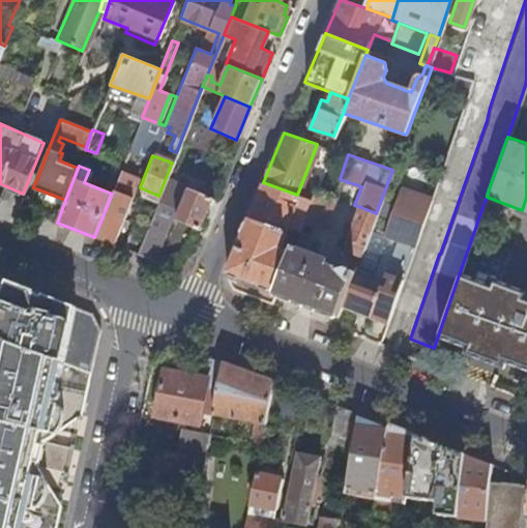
[(128,179),(118,175),(112,194),(94,237),(112,244),(129,200),(128,196),(123,193),(128,179)]
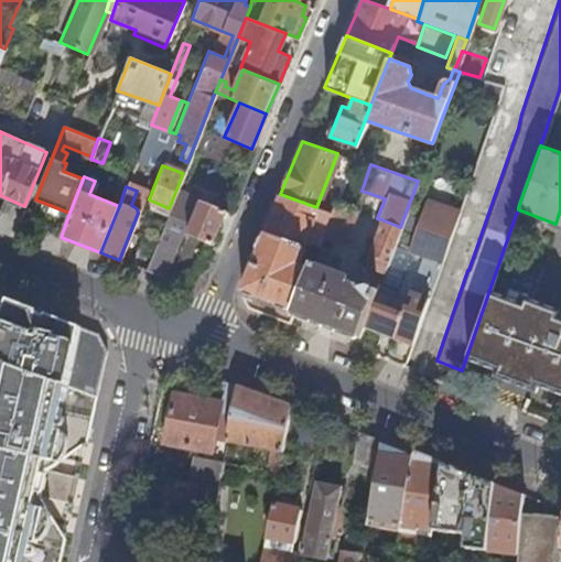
[(180,230),(212,244),(218,228),(225,211),(176,190),(169,208),(144,269),(161,276),(180,230)]
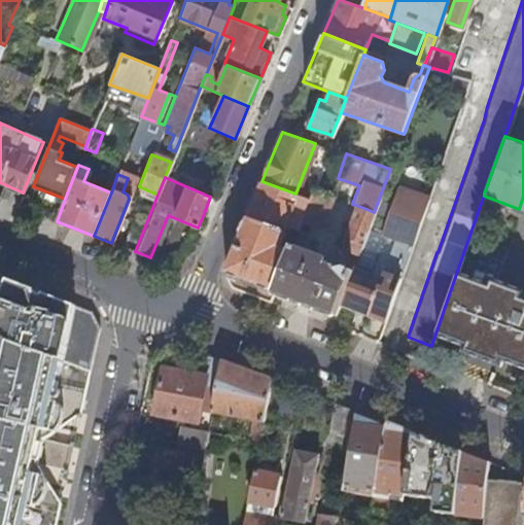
[(309,198),(295,194),(262,181),(254,198),(246,217),(282,231),(284,224),(297,229),(309,198)]
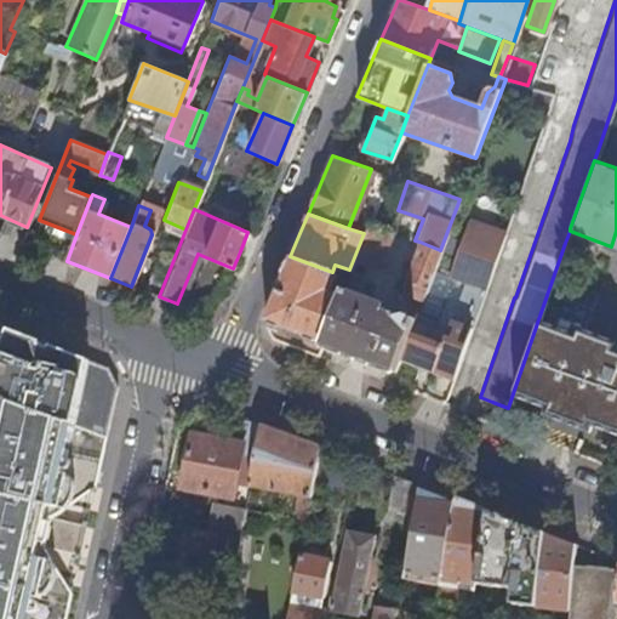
[(474,282),(472,287),(468,297),(479,301),(503,231),(468,217),(447,273),(463,278),(474,282)]
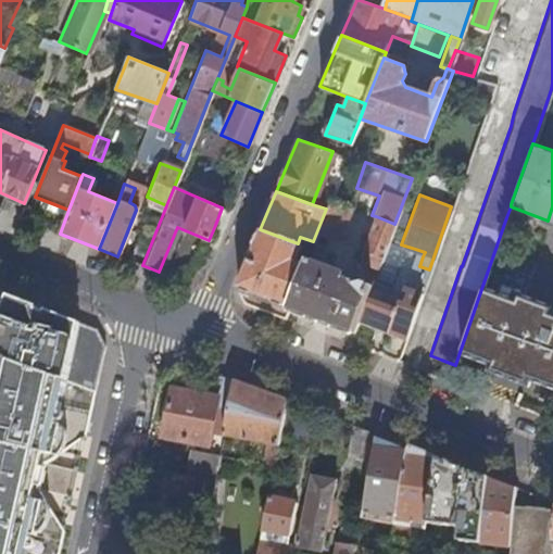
[(337,240),(350,206),(329,199),(326,209),(313,241),(318,243),(323,235),(337,240)]
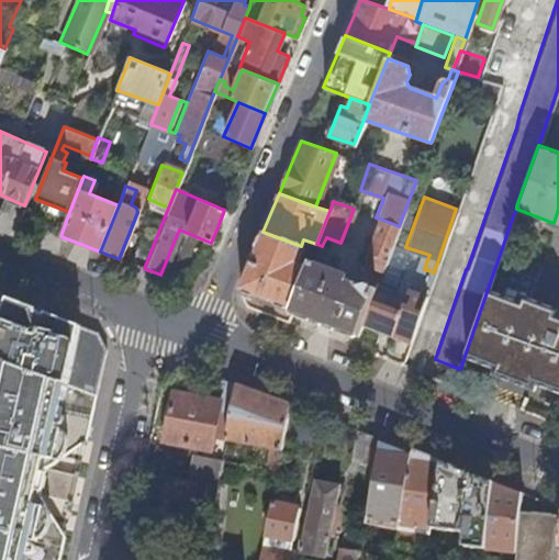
[(399,226),(380,219),(367,252),(373,254),(369,265),(372,267),(367,283),(356,286),(346,282),(348,277),(310,262),(308,268),(290,310),(357,336),(361,324),(391,245),(399,226)]
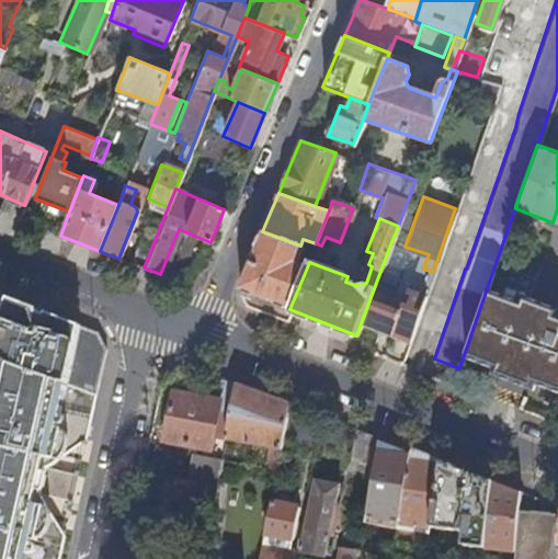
[(294,263),(300,246),(262,231),(252,254),(238,291),(247,306),(286,320),(289,309),(307,267),(294,263)]
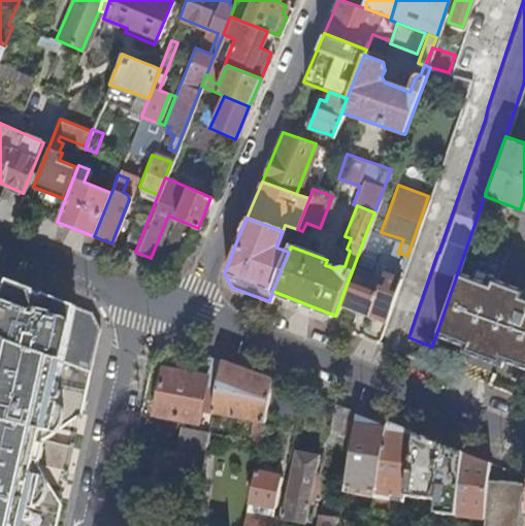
[(385,321),(399,277),(383,271),(380,277),(367,272),(371,263),(368,262),(378,236),(375,233),(367,230),(339,304),(385,321)]
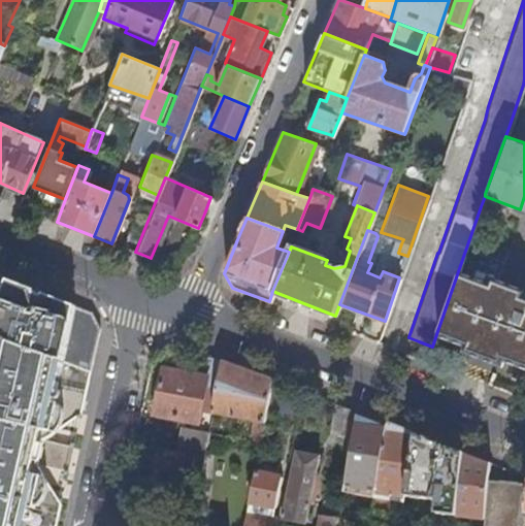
[(495,285),(458,271),(448,301),(436,334),(472,348),(480,351),(497,357),(524,367),(524,296),(519,294),(503,288),(495,285)]
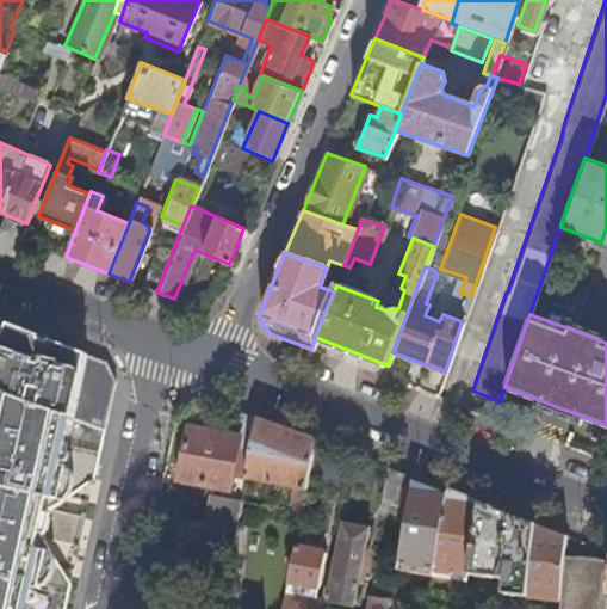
[(0,392),(1,392),(104,428),(115,381),(104,362),(37,336),(0,320),(0,392)]
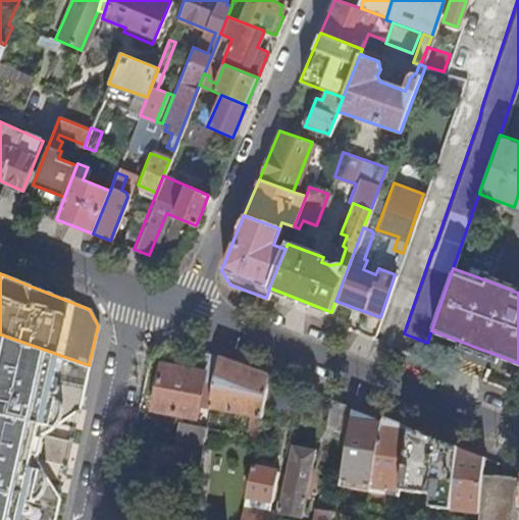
[(89,365),(1,334),(0,339),(0,519),(55,519),(60,498),(47,475),(42,474),(42,470),(37,469),(41,452),(47,425),(52,426),(54,421),(60,422),(80,407),(89,365)]
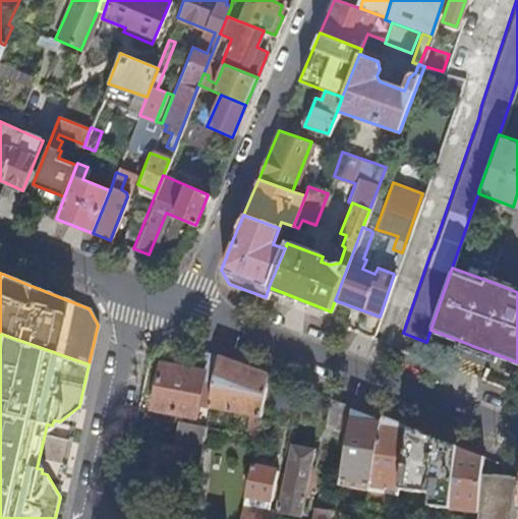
[(426,342),(413,337),(409,350),(421,355),(426,342)]
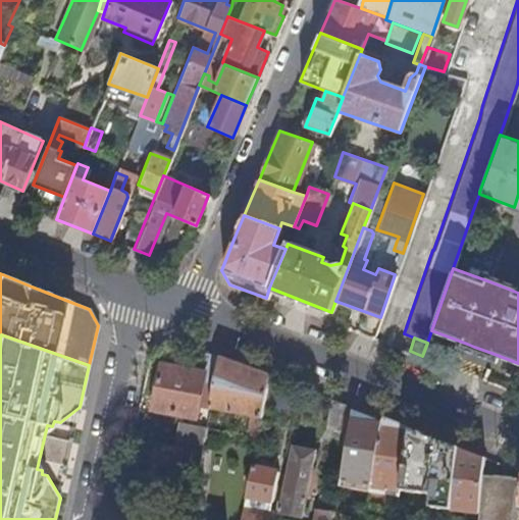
[(218,357),(204,352),(200,372),(159,364),(151,410),(196,418),(202,382),(212,385),(218,357)]
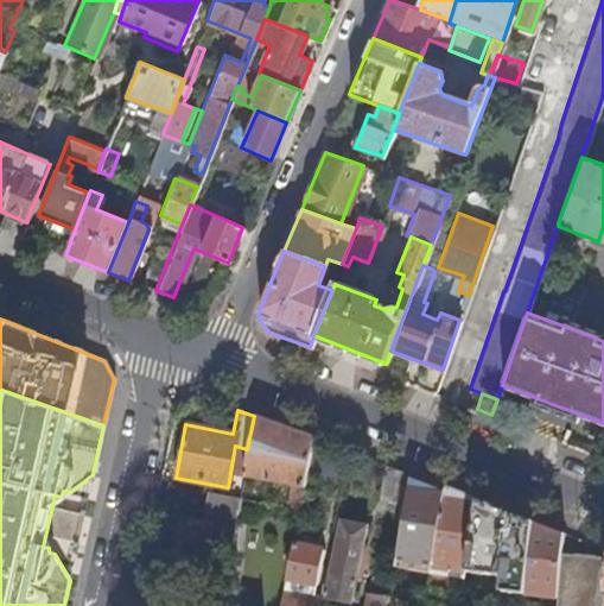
[(254,416),(247,449),(242,475),(293,485),(291,488),(287,507),(299,510),(306,473),(313,439),(286,428),(254,416)]
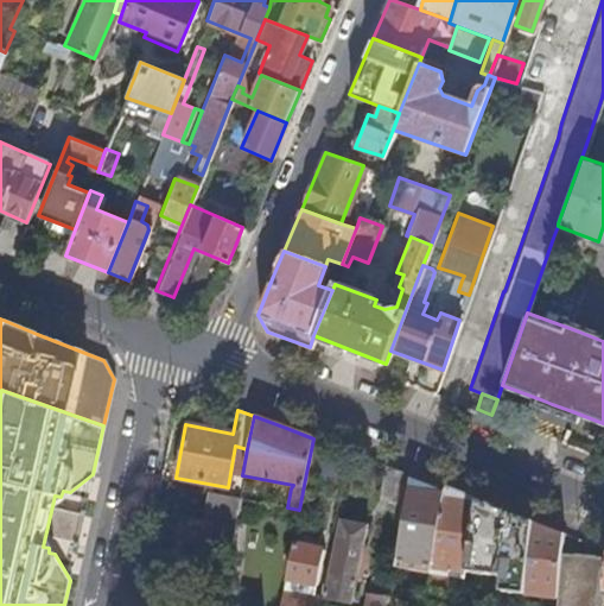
[(313,439),(306,473),(323,478),(330,444),(313,439)]
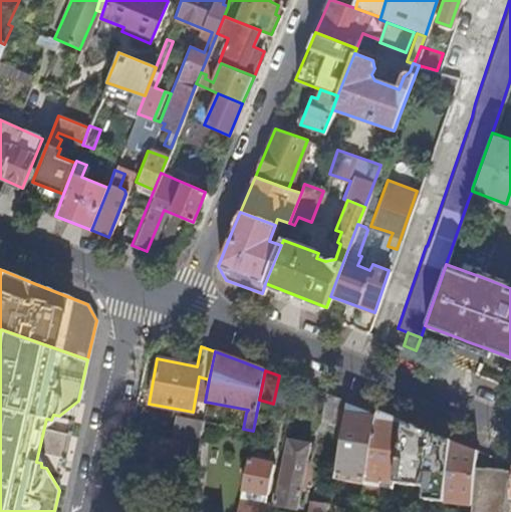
[(347,402),(326,394),(320,422),(342,427),(347,402)]
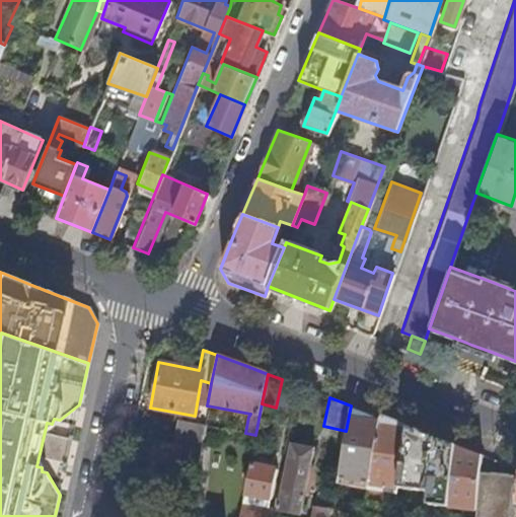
[(346,431),(337,484),(367,489),(368,484),(379,415),(369,411),(351,405),(346,431)]
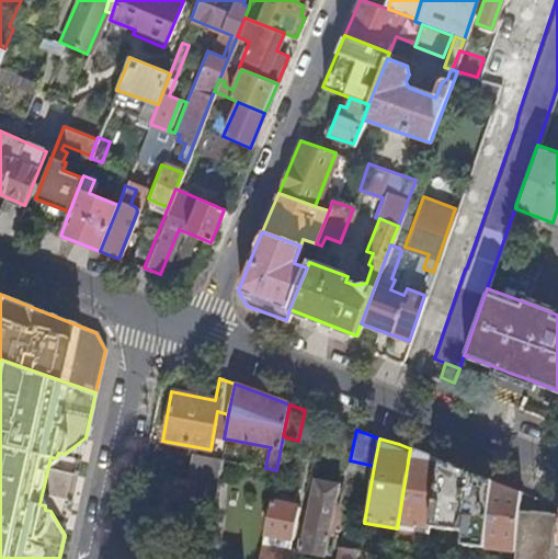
[(431,456),(410,448),(398,523),(430,526),(440,459),(431,456)]
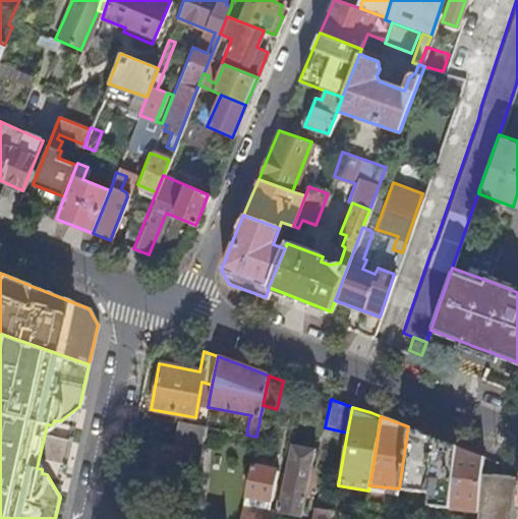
[(177,422),(172,447),(176,448),(190,450),(199,452),(200,447),(204,427),(205,426),(178,421),(177,422)]
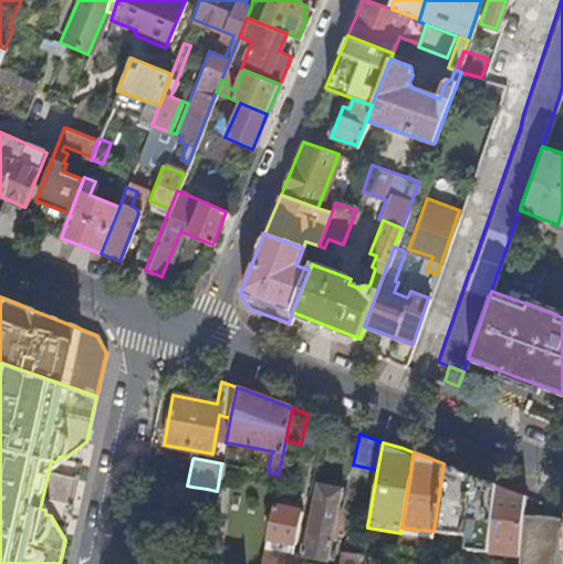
[(497,483),(444,463),(434,531),(469,534),(467,547),(489,550),(497,483)]
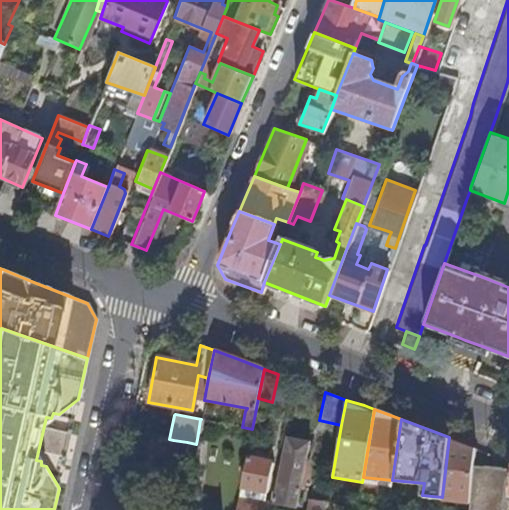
[(169,439),(151,435),(144,472),(180,479),(185,451),(187,442),(173,440),(169,439)]
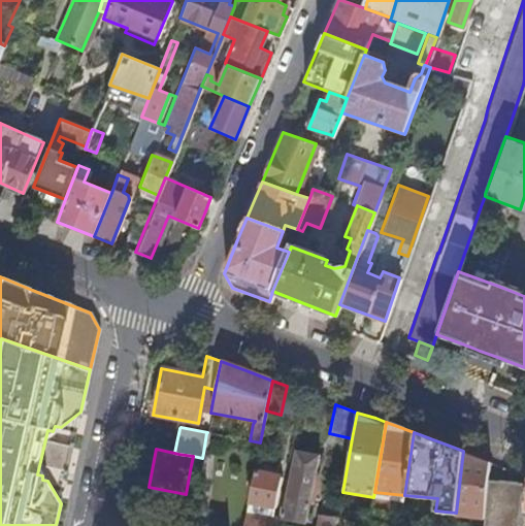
[(296,451),(283,518),(305,522),(319,456),(296,451)]
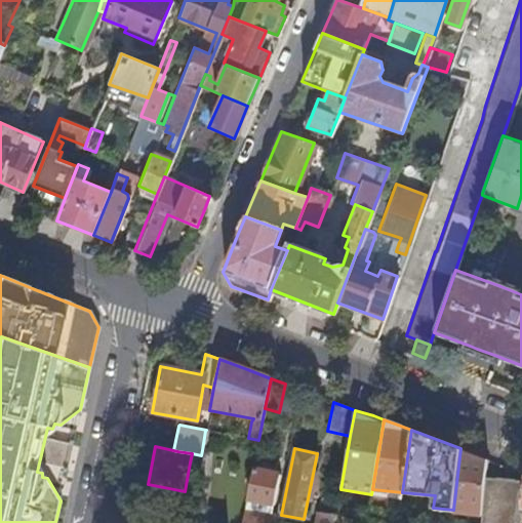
[(487,458),(460,448),(453,510),(482,514),(486,477),(487,458)]
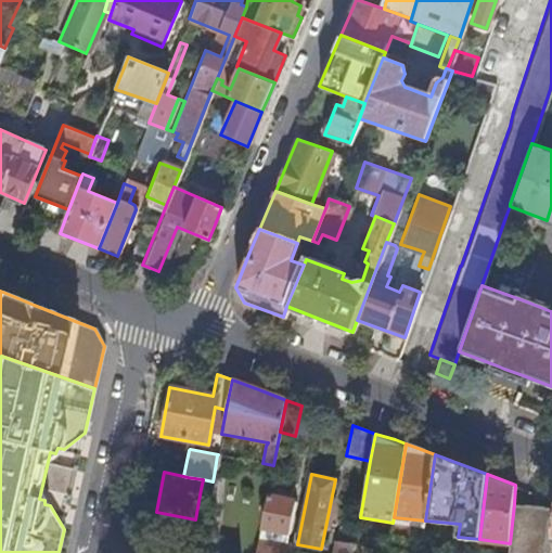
[(203,479),(201,489),(210,491),(213,481),(203,479)]
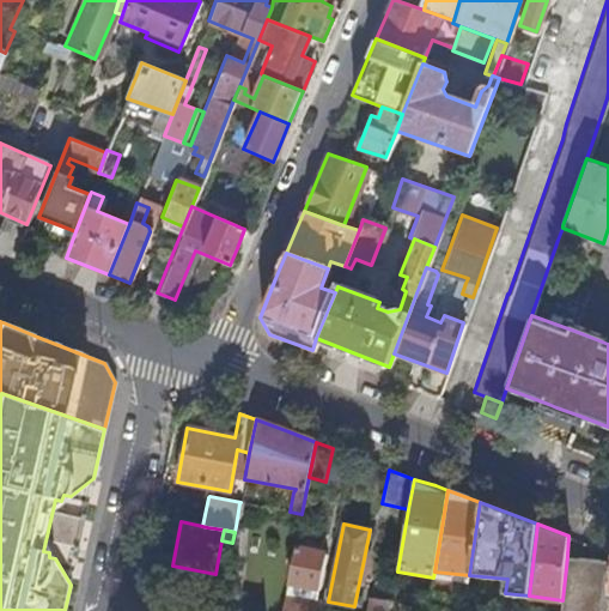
[(326,555),(296,548),(288,584),(305,586),(317,588),(318,590),(326,555)]
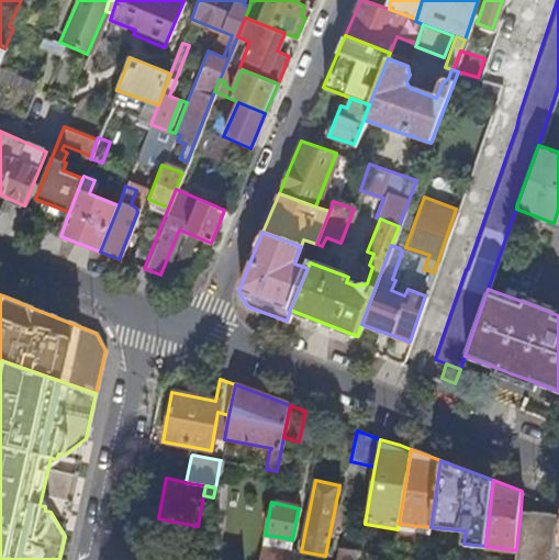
[(558,559),(558,514),(521,511),(516,550),(515,559),(558,559)]
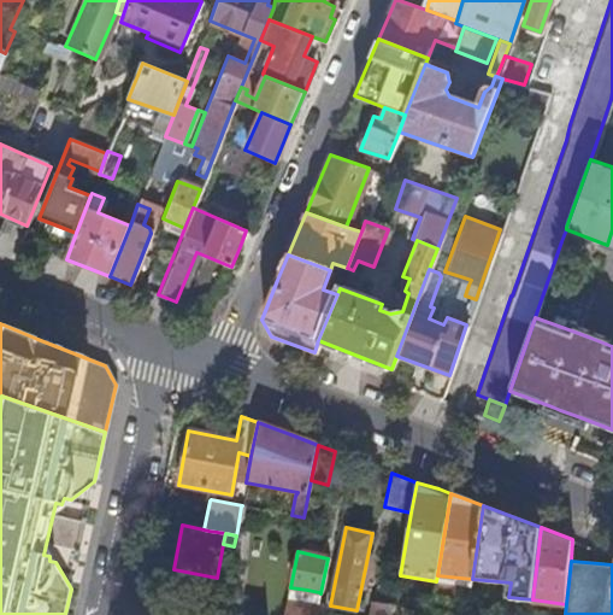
[(399,583),(435,589),(436,581),(400,575),(399,583)]
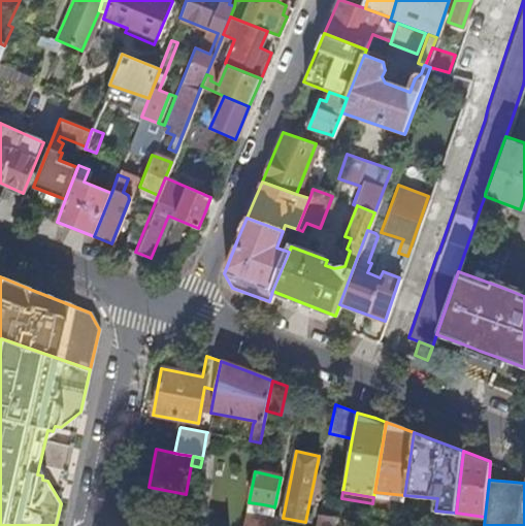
[(249,502),(247,512),(242,525),(275,525),(277,523),(279,517),(271,516),(262,514),(263,504),(249,502)]
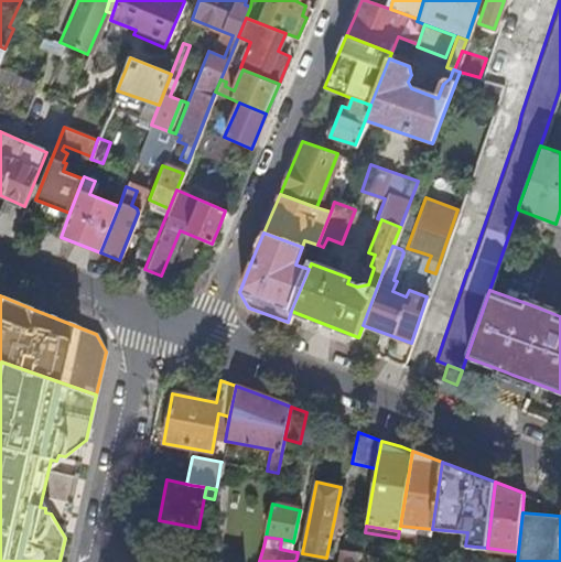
[(292,541),(281,539),(280,549),(290,551),(292,541)]
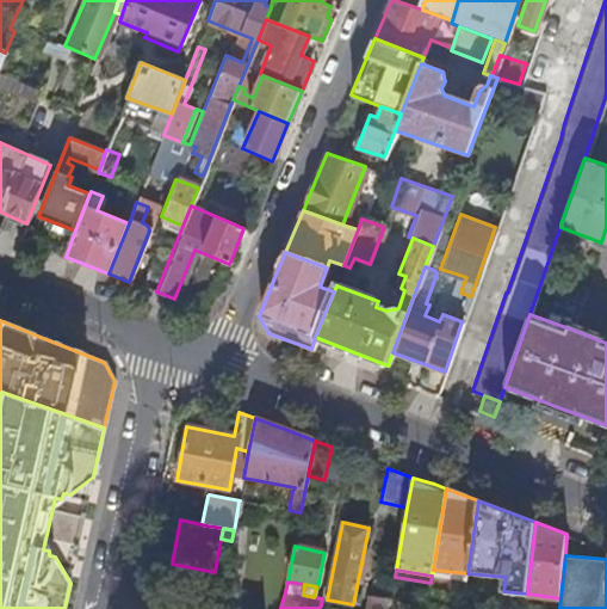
[(389,608),(391,600),(372,596),(369,608),(389,608)]
